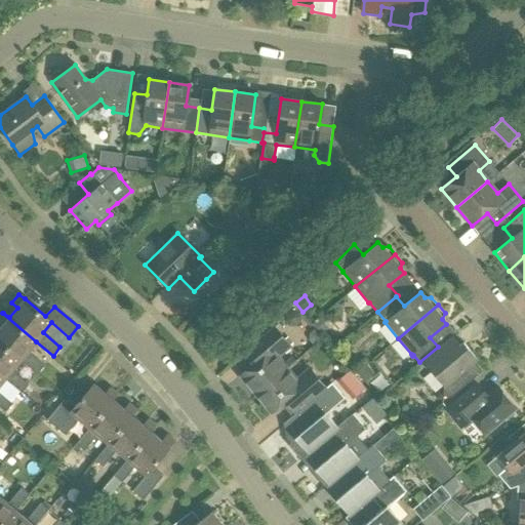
[(27,352),(36,341),(2,313),(0,316),(0,324),(2,326),(0,327),(0,342),(19,360),(37,374),(44,366),(27,352)]
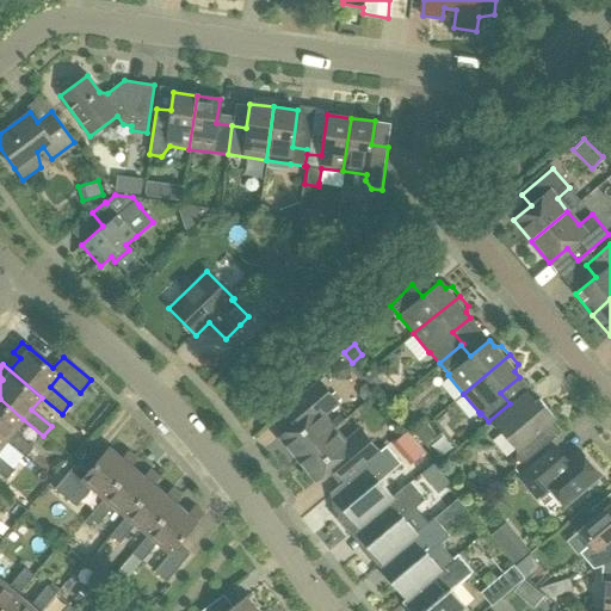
[(372,369),(363,377),(374,389),(383,381),(372,369)]
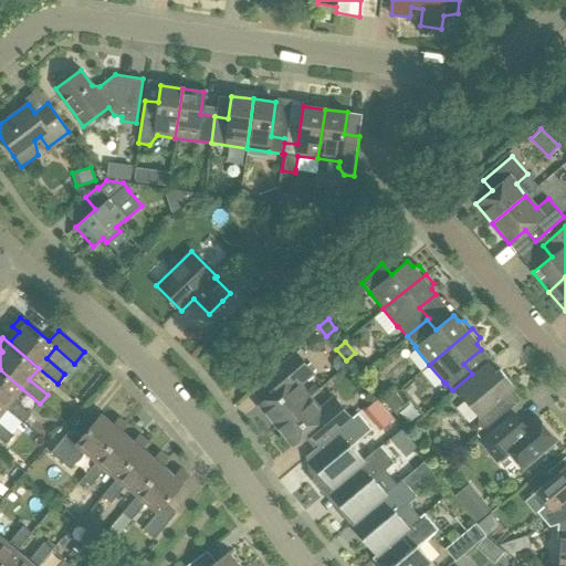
[(308,397),(304,392),(299,385),(312,374),(295,353),(262,381),(273,394),(258,406),(274,426),(308,397)]
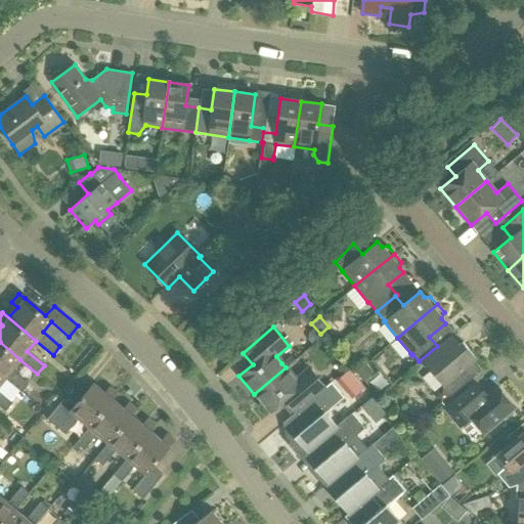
[(437,346),(419,361),(420,362),(422,361),(441,385),(441,395),(449,396),(480,370),(472,360),(475,358),(462,342),(459,345),(450,335),(437,346)]
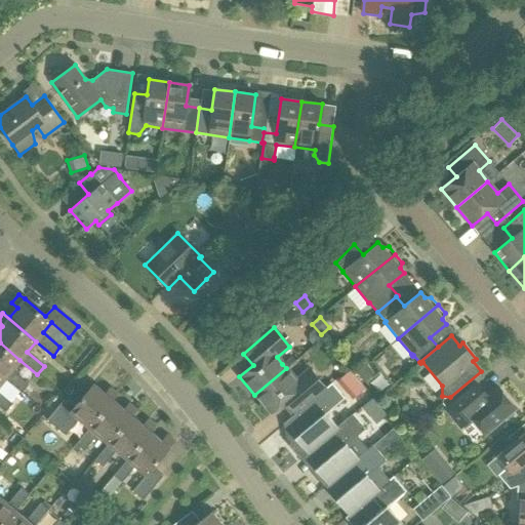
[(11,371),(19,360),(0,342),(0,375),(4,379),(22,394),(27,387),(29,386),(11,371)]
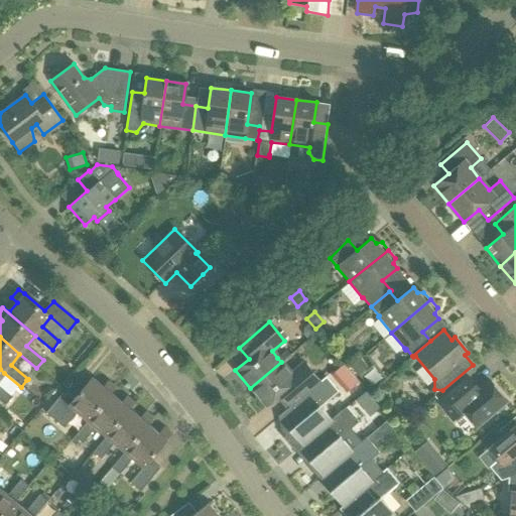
[(358,376),(369,368),(362,358),(351,367),(358,376)]
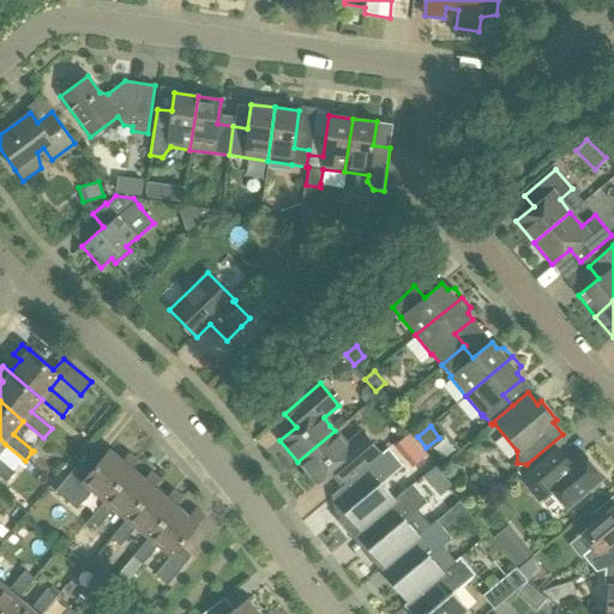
[(341,487),(344,485),(379,455),(360,432),(345,444),(335,431),(298,462),(317,483),(329,473),(341,487)]
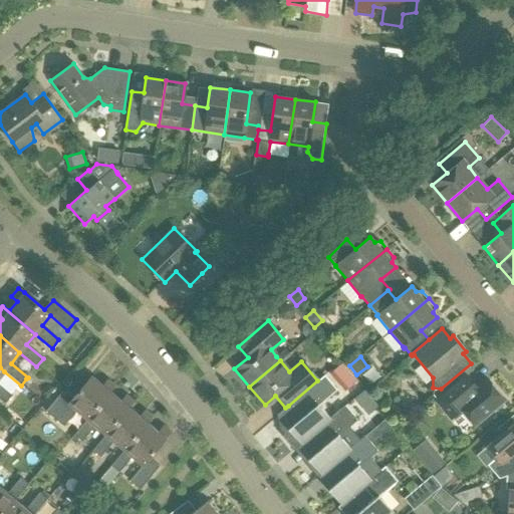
[(0,384),(0,375),(4,371),(0,367),(0,399),(6,404),(12,396),(0,384)]
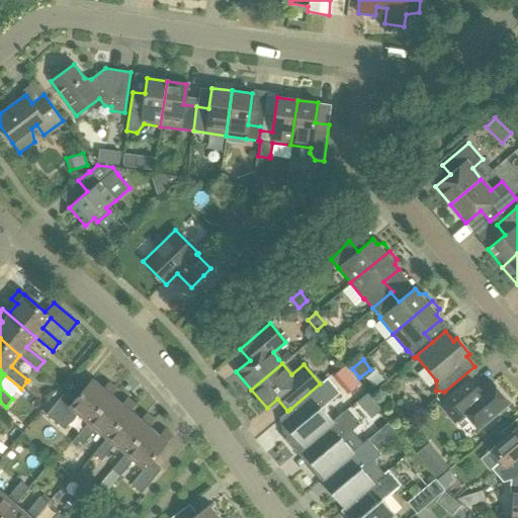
[(77,415),(86,424),(111,394),(112,395),(117,389),(109,381),(104,387),(92,377),(75,399),(66,391),(47,415),(64,430),(77,415)]
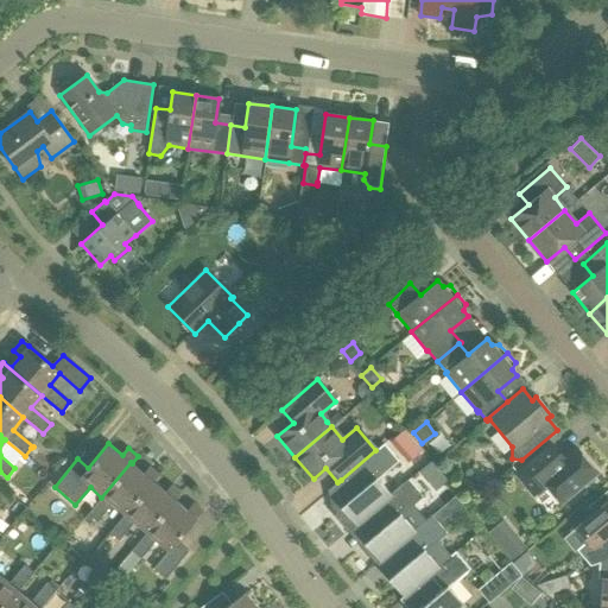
[(355,495),(334,513),(349,531),(352,529),(369,513),(390,495),(377,480),(398,461),(384,444),(375,450),(341,480),(355,495)]
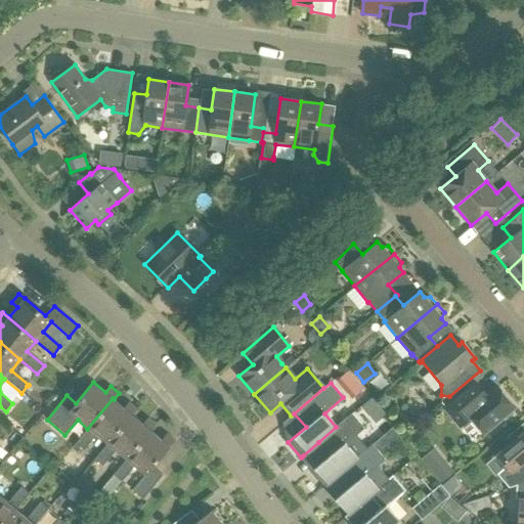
[(485,397),(476,386),(447,409),(464,429),(472,422),(481,433),(513,406),(497,387),(485,397)]
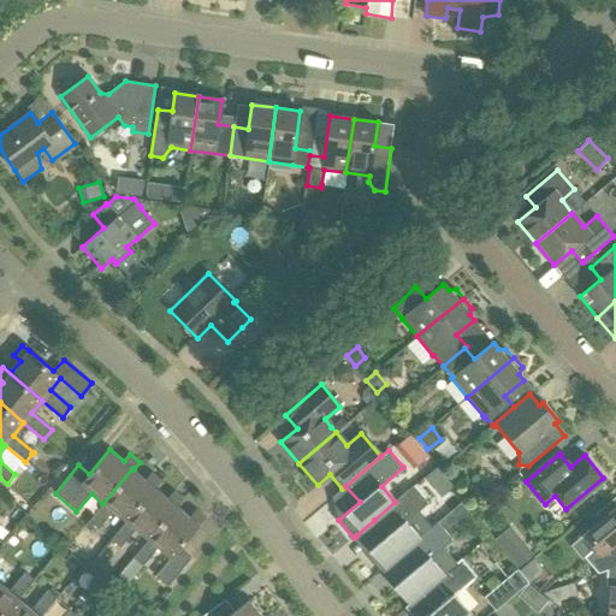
[(425,477),(432,486),(444,475),(437,467),(425,477)]
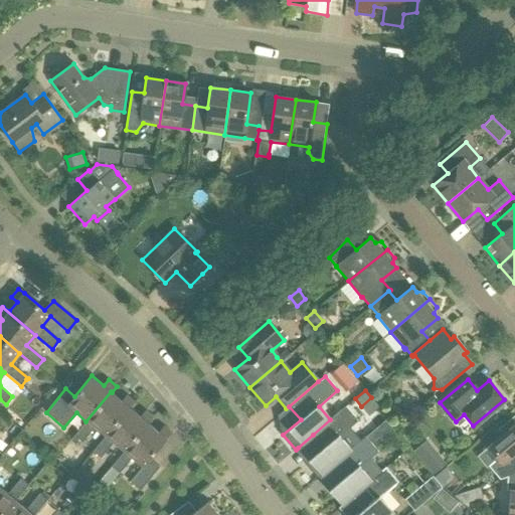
[(122,400),(112,392),(111,391),(86,421),(87,421),(74,436),(82,443),(95,428),(104,437),(129,406),(130,407),(135,401),(127,395),(122,400)]
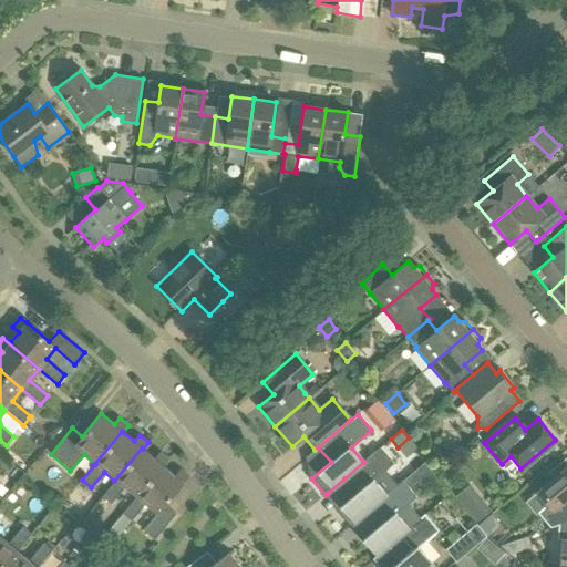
[(124,488),(134,497),(162,465),(164,466),(169,460),(161,452),(154,459),(143,449),(142,447),(114,481),(115,482),(102,497),(111,505),(124,488)]
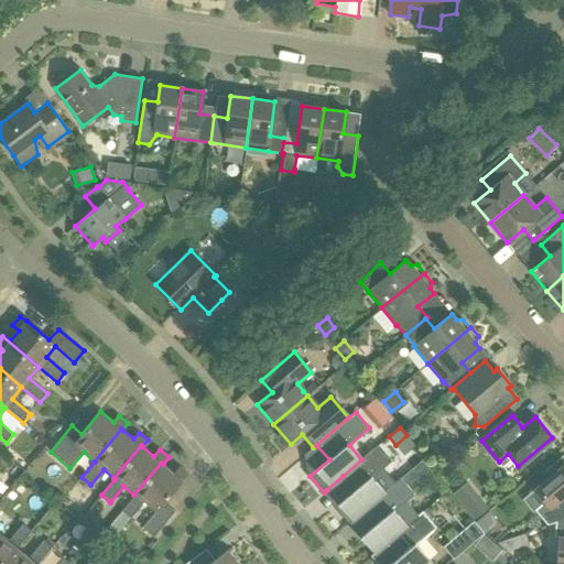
[(383,492),(371,478),(391,462),(378,445),(361,459),(343,476),(355,490),(338,505),(351,520),(365,509),(383,492)]
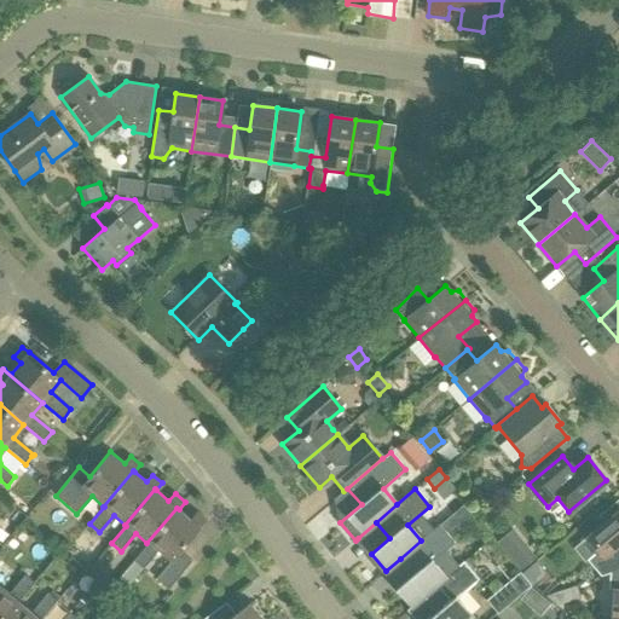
[(191,520),(179,509),(177,508),(146,543),(148,544),(134,561),(144,570),(157,553),(169,562),(155,579),(168,590),(192,561),(179,551),(200,527),(201,528),(207,521),(197,512),(191,520)]
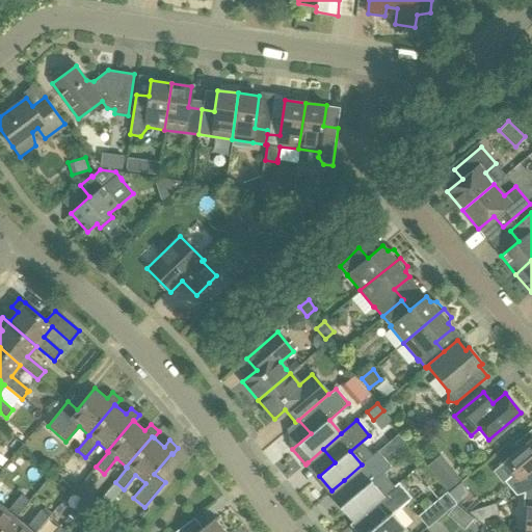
[(531,490),(531,437),(504,461),(513,474),(505,481),(516,496),(525,493),(525,494),(531,490)]
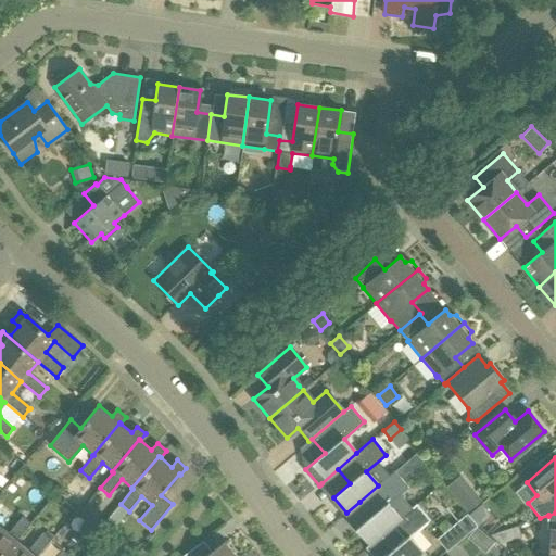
[(356,529),(355,530),(368,546),(381,535),(381,534),(400,518),(409,509),(397,495),(407,488),(400,478),(394,471),(378,485),(359,502),(371,516),(356,529)]
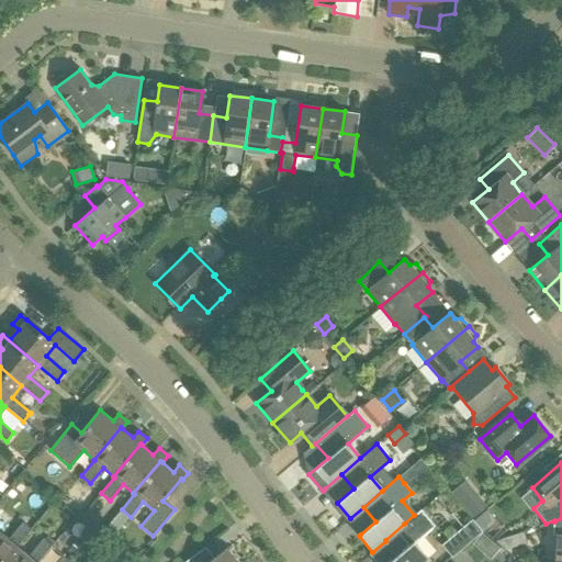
[(478,494),(464,505),(474,516),(487,505),(478,494)]
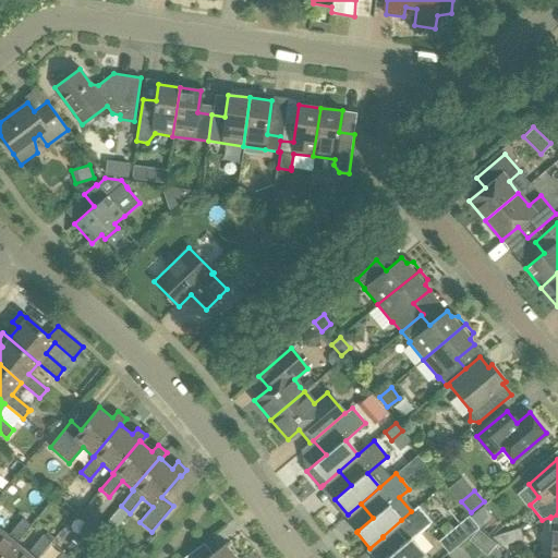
[(419,557),(424,554),(411,538),(431,522),(417,506),(411,511),(401,520),(383,536),(383,537),(395,550),(386,557),(419,557)]
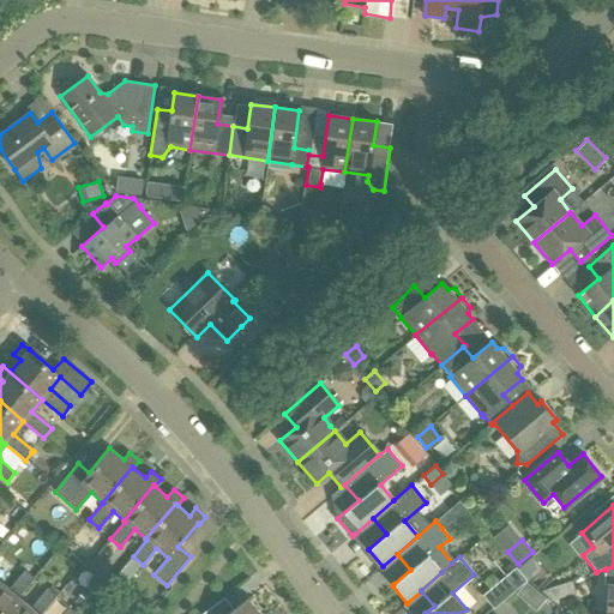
[(493,609),(528,581),(516,567),(482,596),(493,609)]
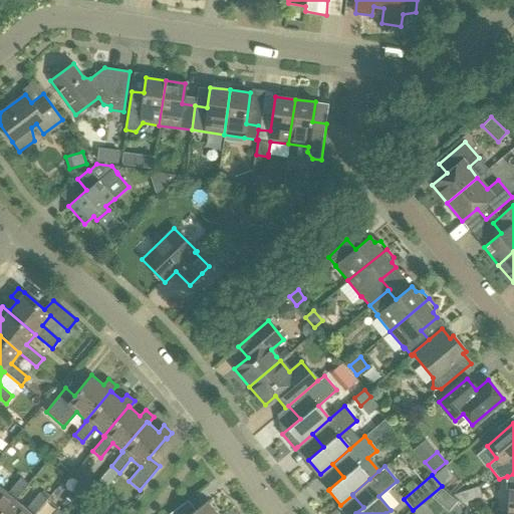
[(0,513),(2,513),(13,502),(14,502),(29,484),(21,478),(5,495),(0,490),(0,513)]
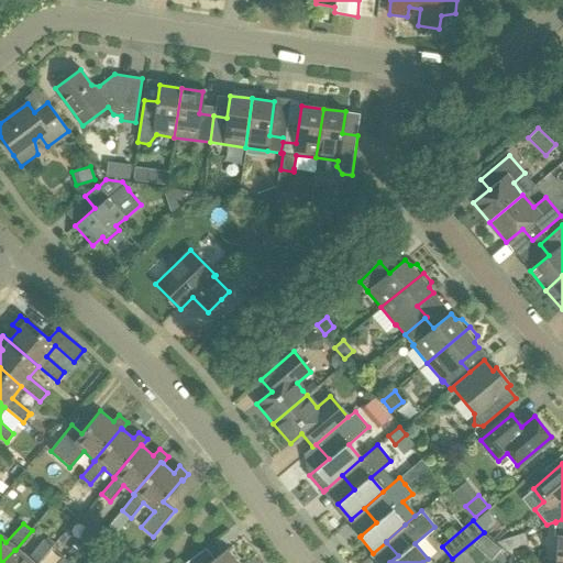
[(37,562),(52,548),(43,540),(26,560),(15,550),(14,550),(2,562),(37,562)]
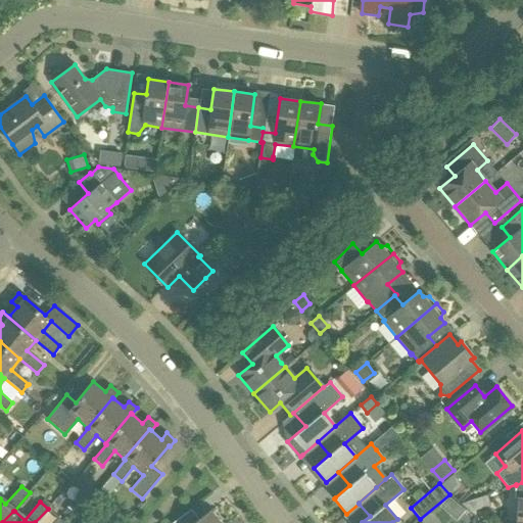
[(220,522),(209,510),(198,518),(191,509),(173,522),(220,522)]
